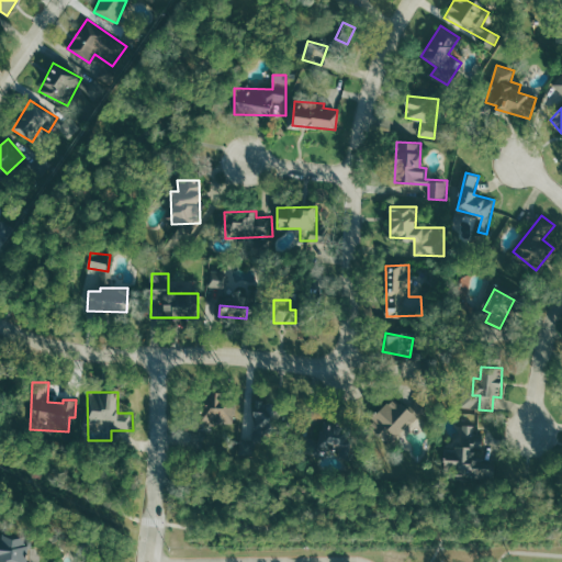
[(417,416),(395,395),(368,425),(390,446),(417,416)]
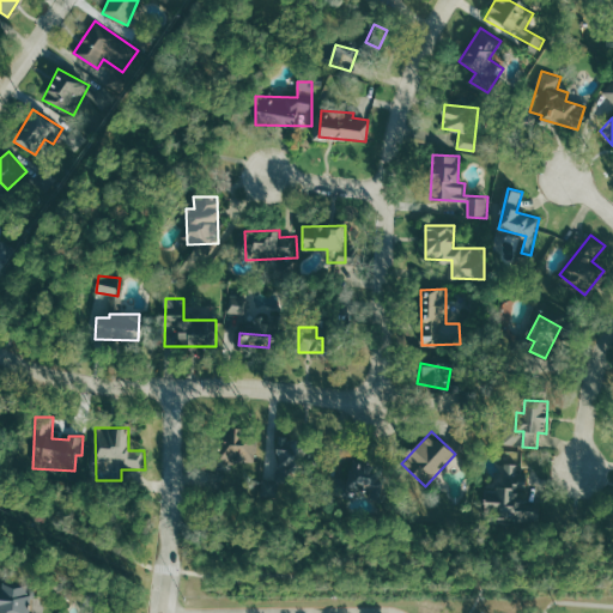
[(258,436),(220,435),(219,461),(258,462),(258,436)]
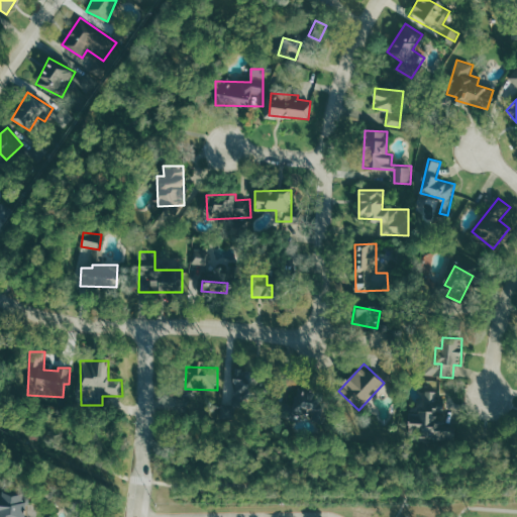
[(316,392),(295,392),(294,414),(316,414),(316,392)]
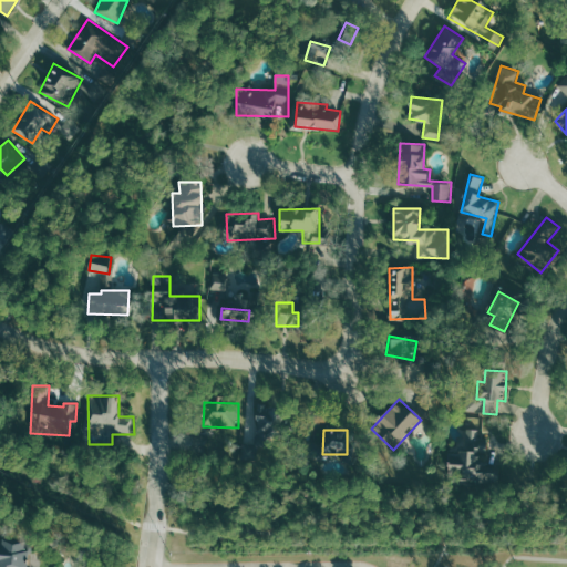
[(459,440),(459,456),(445,456),(445,474),(459,473),(459,482),(498,480),(498,461),(488,461),(487,439),(459,440)]
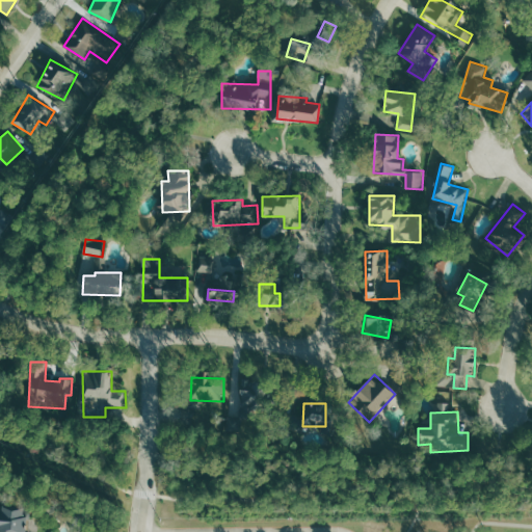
[(26,531),(27,511),(12,505),(1,505),(0,520),(0,519),(0,531),(26,531)]
